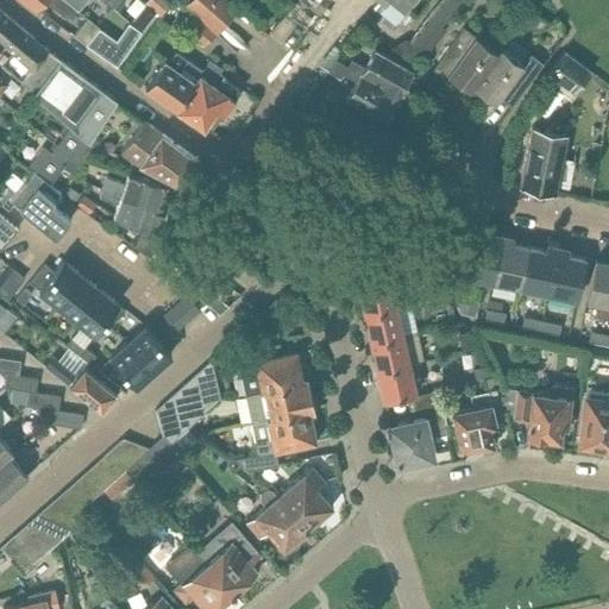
[(76,10),(87,18),(76,8),(64,0),(25,0),(36,8),(42,0),(44,0),(67,18),(76,10)]
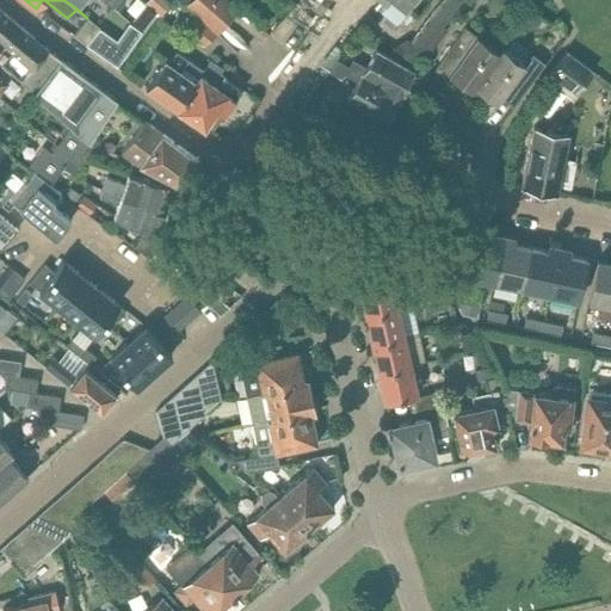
[(65,0),(76,8),(87,18),(96,25),(104,13),(86,0),(65,0)]
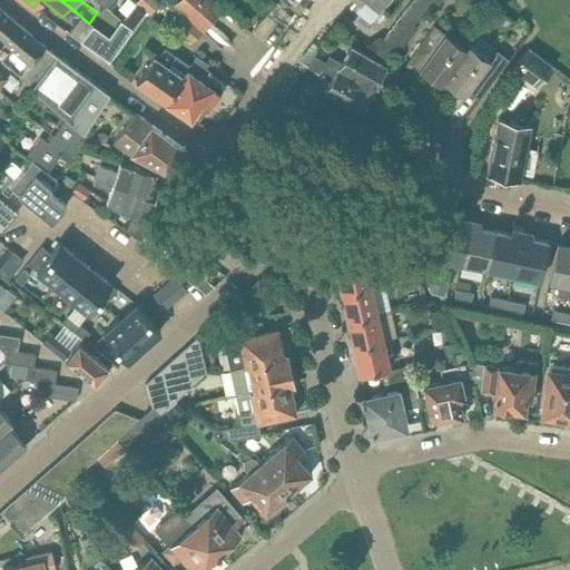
[(95,0),(112,13),(120,5),(118,2),(115,0),(95,0)]
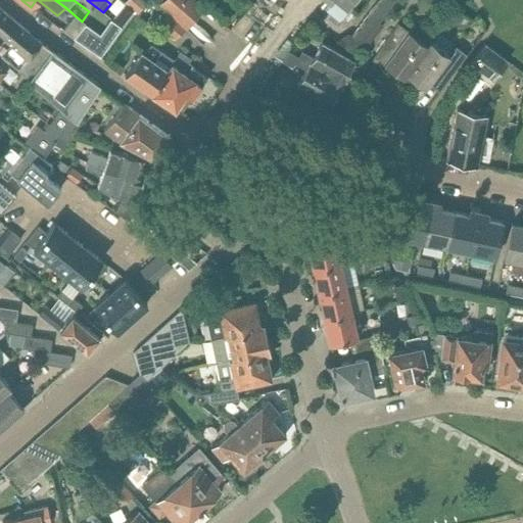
[(135,12),(143,0),(132,0),(128,7),(133,11),(135,12)]
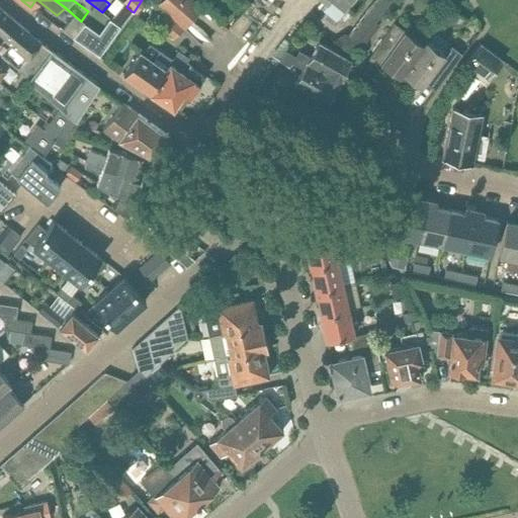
[(164,0),(158,8),(164,13),(183,29),(199,10),(187,0),(164,0)]
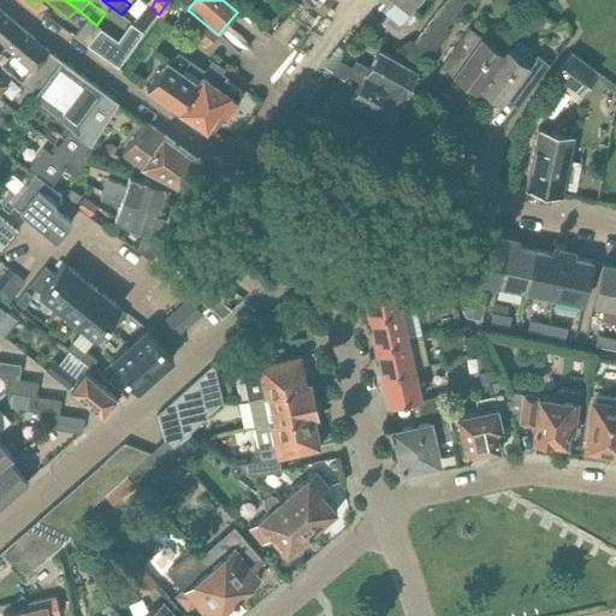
[(380,0),(386,5),(381,11),(400,27),(422,0),(380,0)]
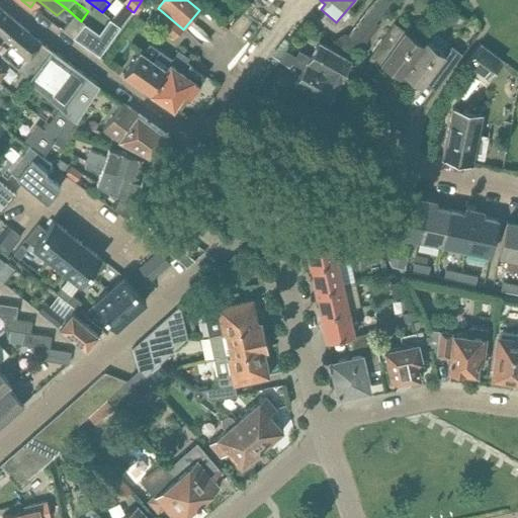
[(123,5),(112,20),(119,26),(132,11),(126,7),(123,5)]
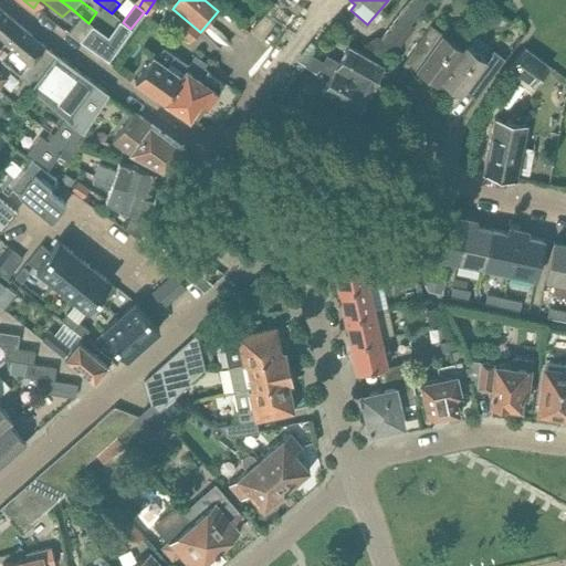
[(0,40),(16,22),(0,9),(0,40)]
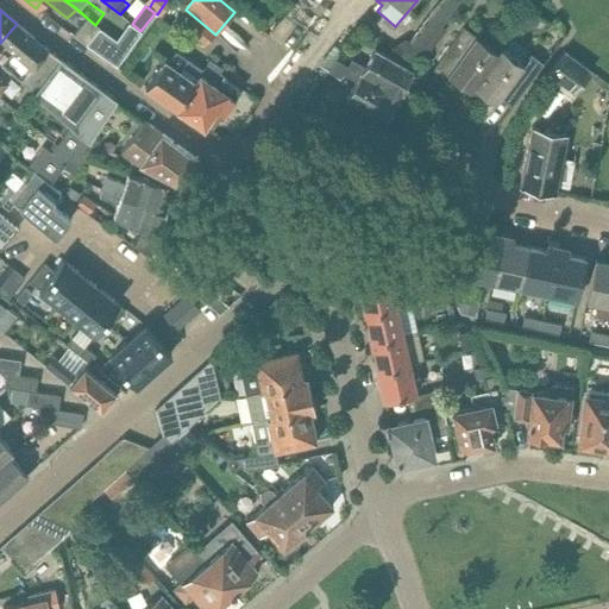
[(215,35),(193,16),(181,29),(203,48),(215,35)]
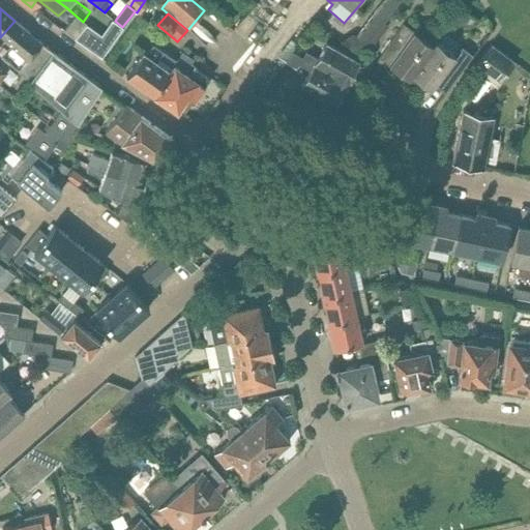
[(76,16),(63,31),(75,39),(86,24),(83,22),(76,16)]
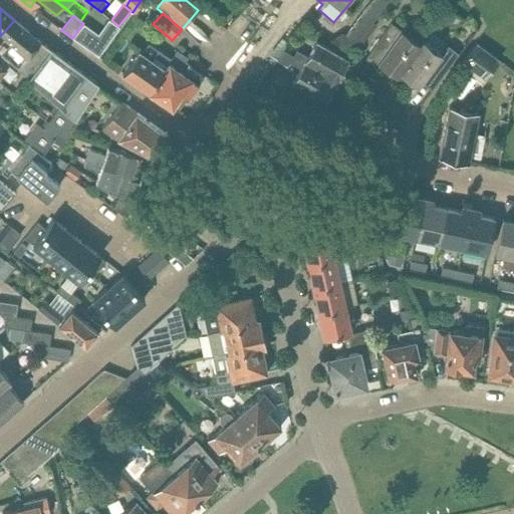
[(40,41),(14,20),(0,36),(0,37),(9,45),(26,60),(40,41)]
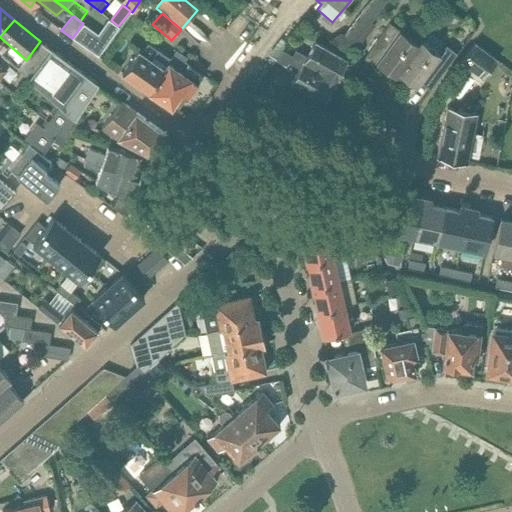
[(83,23),(72,38),(99,57),(109,41),(83,23)]
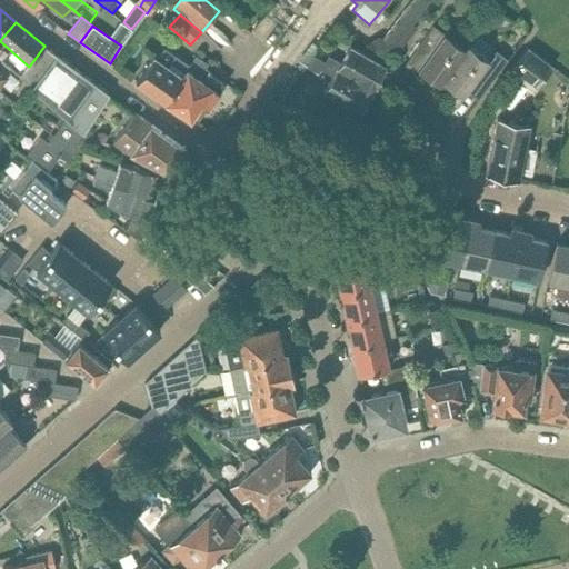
[(328,40),(342,49),(349,38),(333,29),(328,40)]
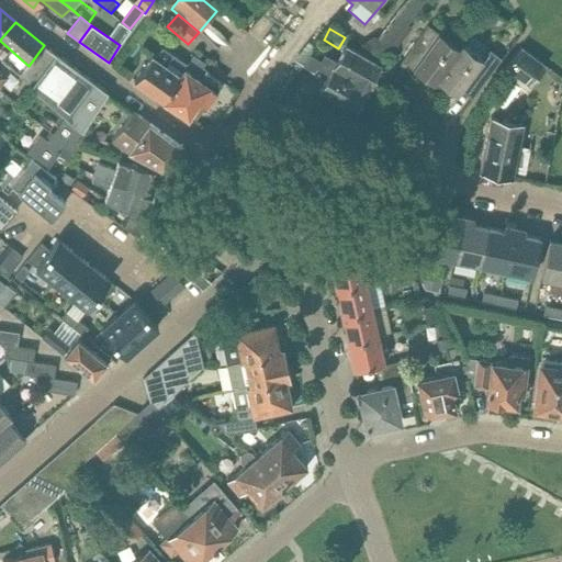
[(422,75),(434,83),(462,44),(459,48),(438,33),(435,37),(425,30),(398,65),(409,72),(418,79),(422,75)]
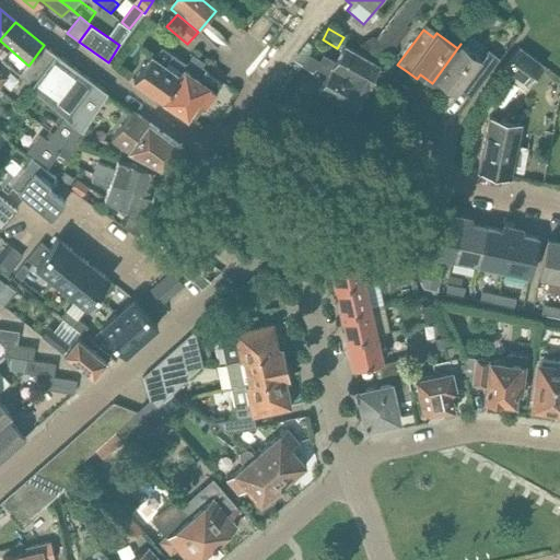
[(0,63),(8,70),(10,68),(1,59),(10,49),(0,41),(0,63)]
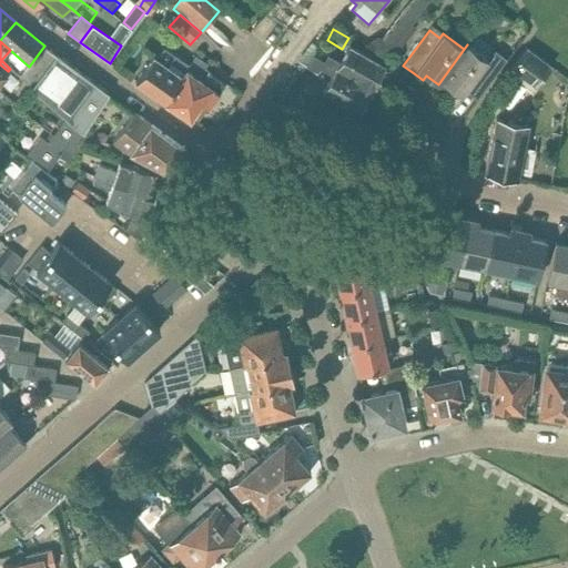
[(467,44),(438,84),(446,90),(449,85),(463,95),(466,91),(477,99),(503,64),(506,59),(495,50),(487,60),(467,44)]
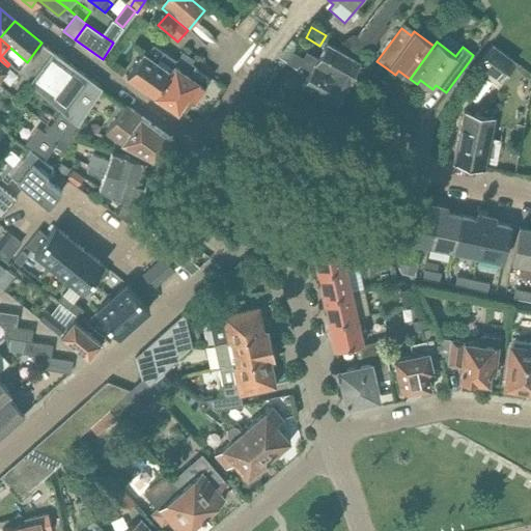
[(28,63),(20,73),(29,82),(62,111),(46,133),(37,128),(27,142),(26,143),(45,159),(55,145),(64,151),(66,154),(71,144),(68,143),(70,142),(81,126),(79,123),(88,108),(101,88),(102,87),(53,51),(43,44),(42,43),(27,62),(28,63)]
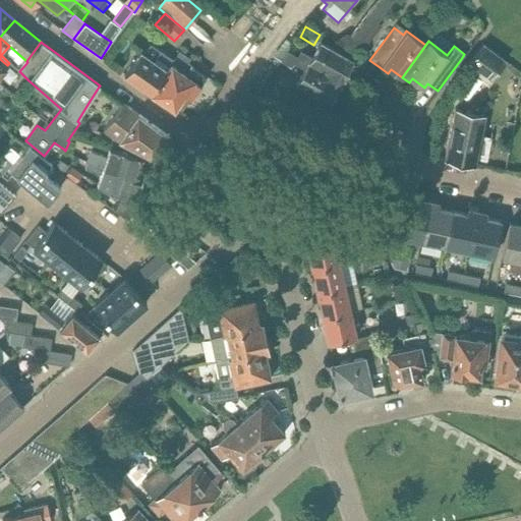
[(300,50),(297,57),(341,81),(353,60),(321,42),(312,57),(300,50)]
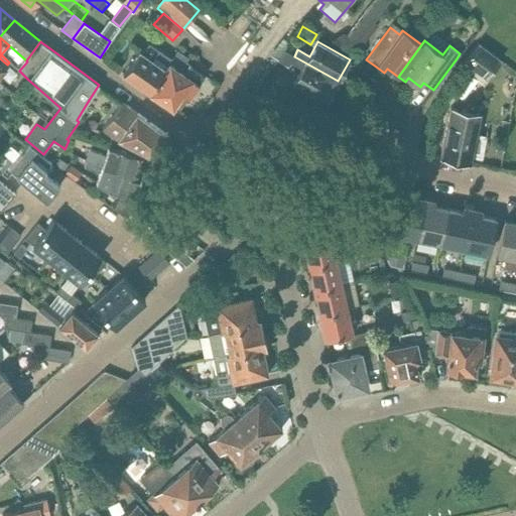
[(137,52),(123,74),(148,91),(163,71),(171,59),(149,43),(143,52),(140,50),(138,53),(137,52)]
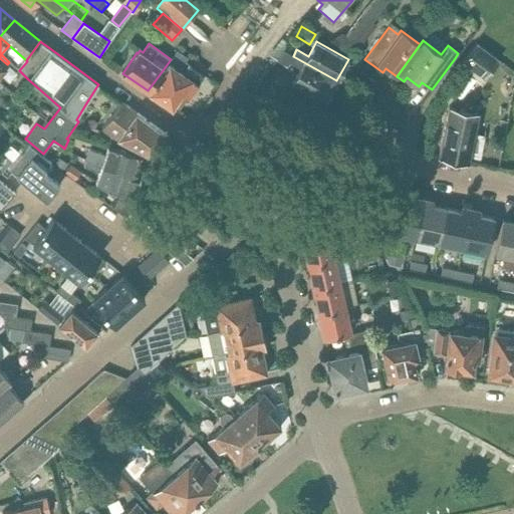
[(462,62),(484,78),(498,59),(476,43),(462,62)]
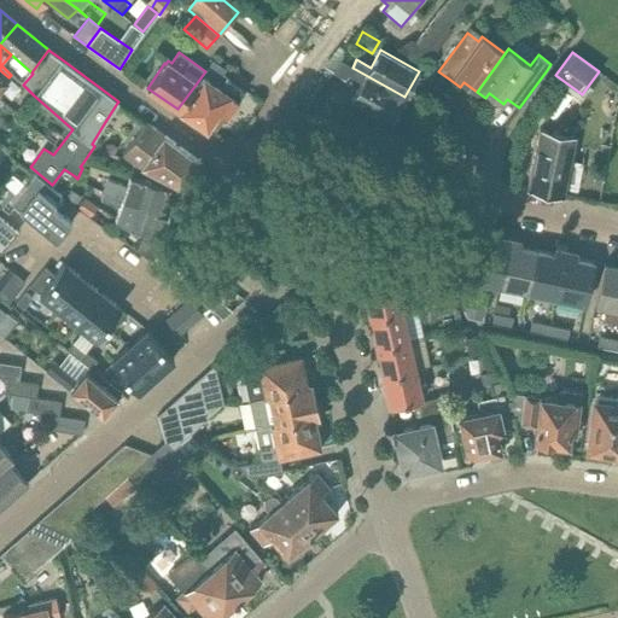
[(404,97),(353,68),(340,60),(333,71),(345,79),(348,75),(362,82),(351,100),(390,123),(404,97)]
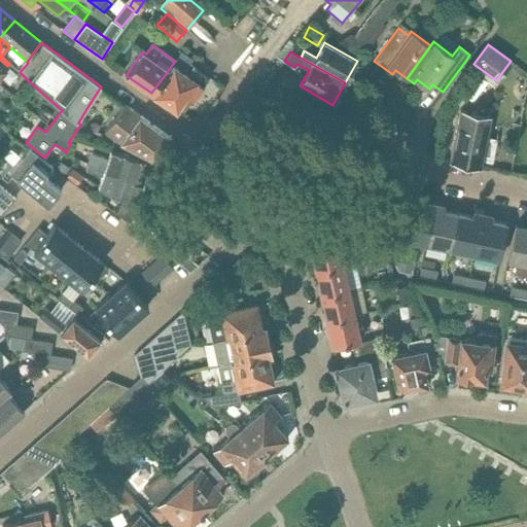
[(167,72),(151,93),(176,111),(185,97),(192,102),(210,76),(189,63),(192,60),(181,53),(175,61),(167,72)]
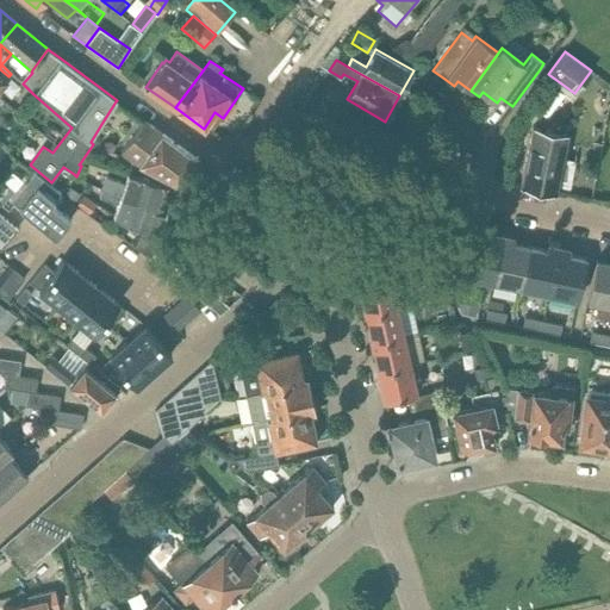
[(122,151),(138,163),(176,184),(194,157),(144,120),(122,151)]
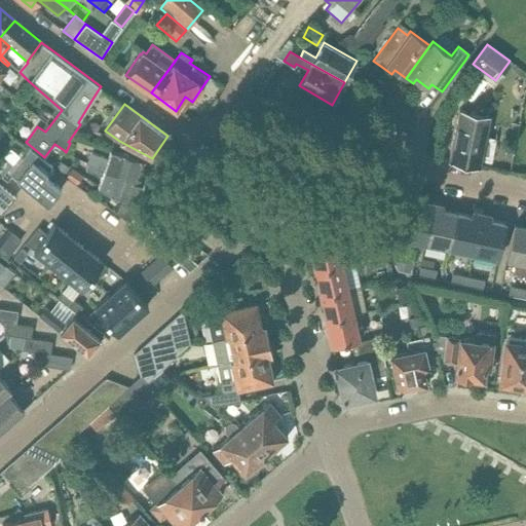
[(449,160),(479,166),(489,116),(459,110),(449,160)]
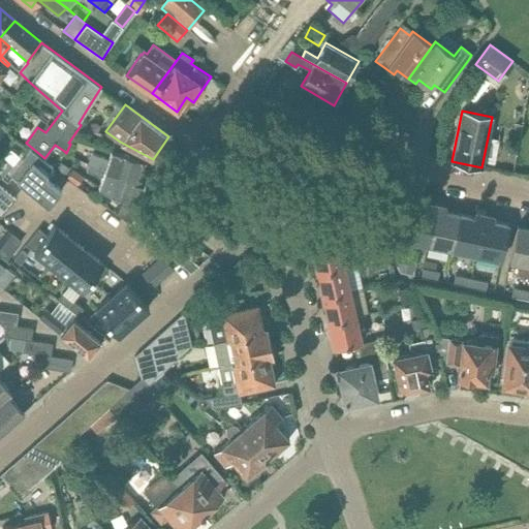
[(30,149),(9,175),(17,181),(29,191),(49,207),(61,191),(44,178),(53,167),(38,156),(30,149)]
